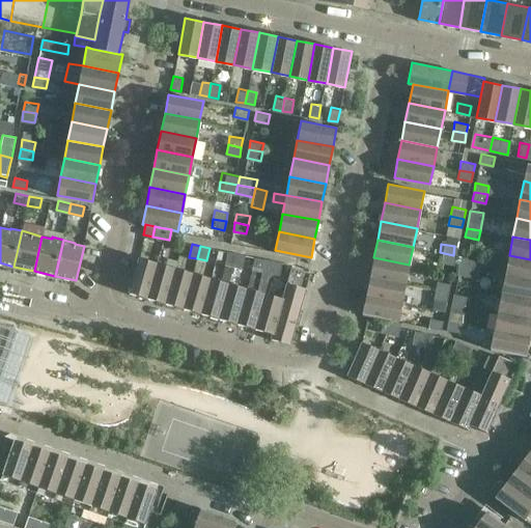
[(233,266),(235,253),(227,251),(224,265),(233,266)]
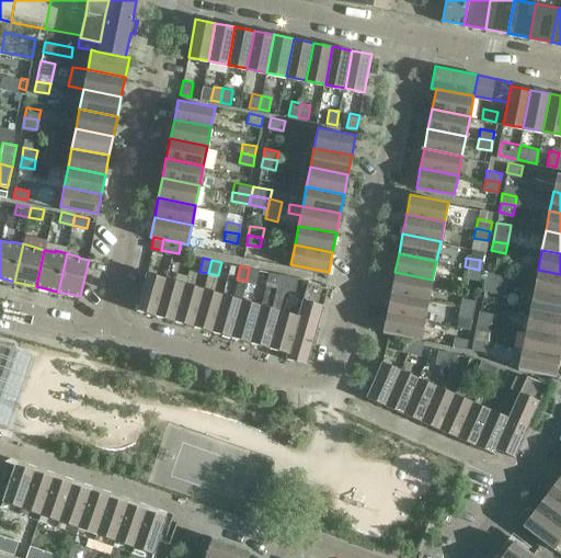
[(479,270),(465,266),(462,276),(477,279),(479,270)]
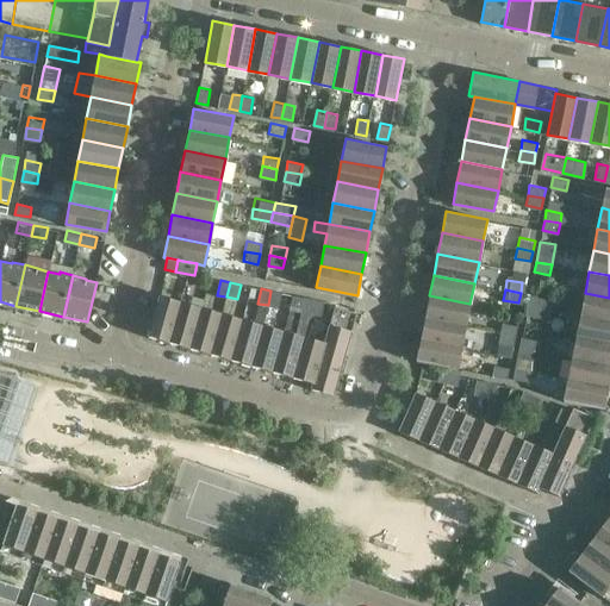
[(278,307),(281,293),(271,291),(268,305),(278,307)]
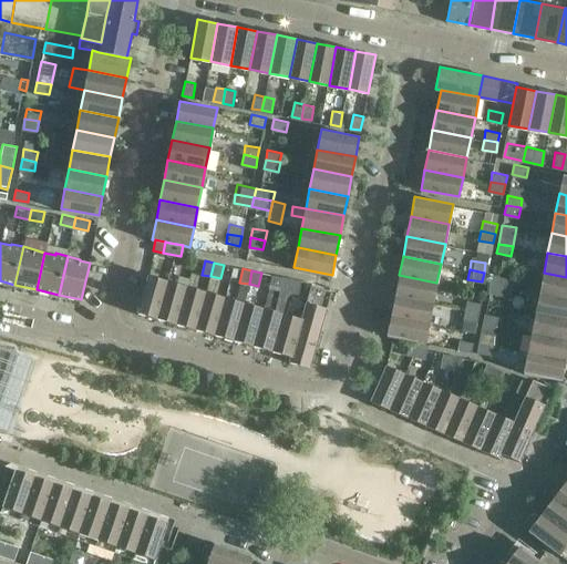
[(566,277),(544,273),(539,291),(566,297),(566,277)]
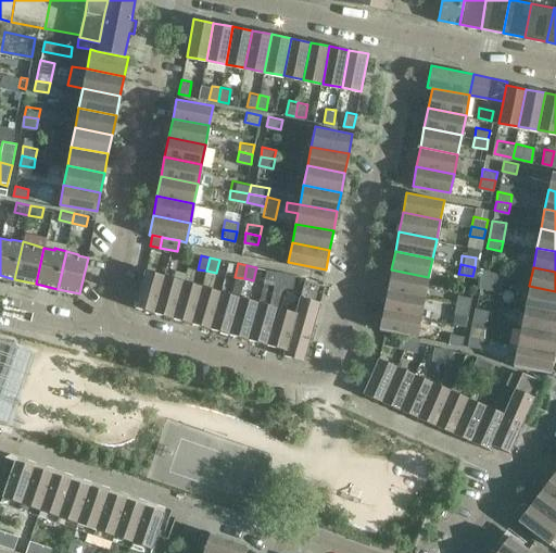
[(495,271),(481,268),(479,277),(493,280),(495,271)]
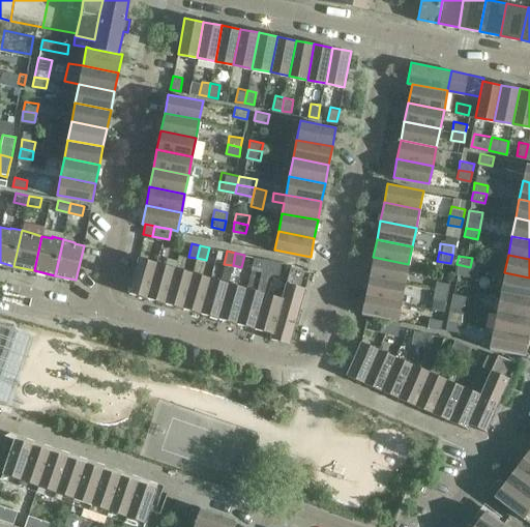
[(139,257),(128,292),(146,296),(156,262),(139,257)]
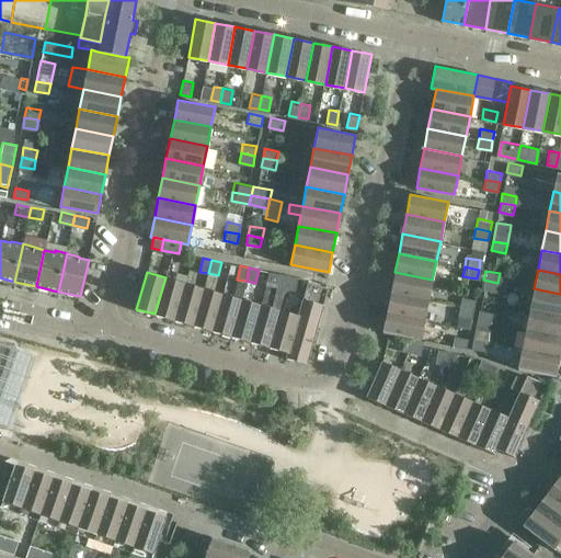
[(286,288),(288,274),(279,272),(276,286),(286,288)]
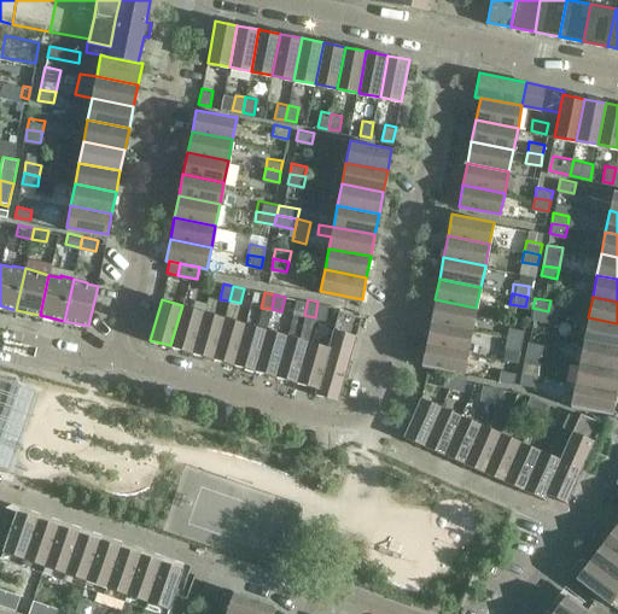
[(435,299),(431,321),(472,329),(476,308),(435,299)]
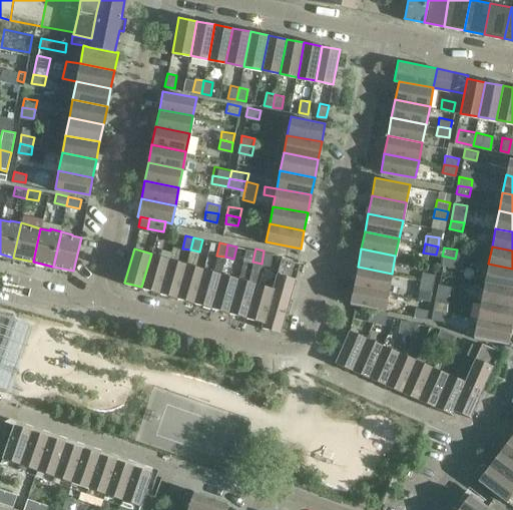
[(270,266),(273,252),(264,250),(262,264),(270,266)]
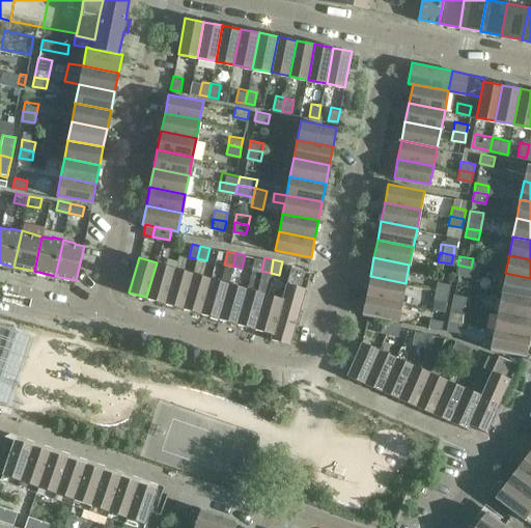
[(157,262),(146,297),(165,302),(174,268),(157,262)]
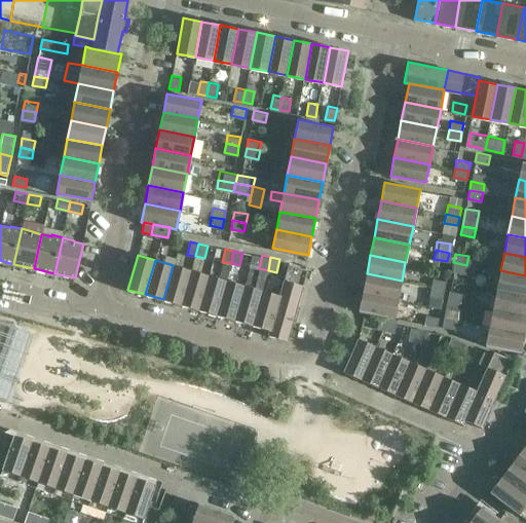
[(466,265),(453,262),(451,271),(464,273),(466,265)]
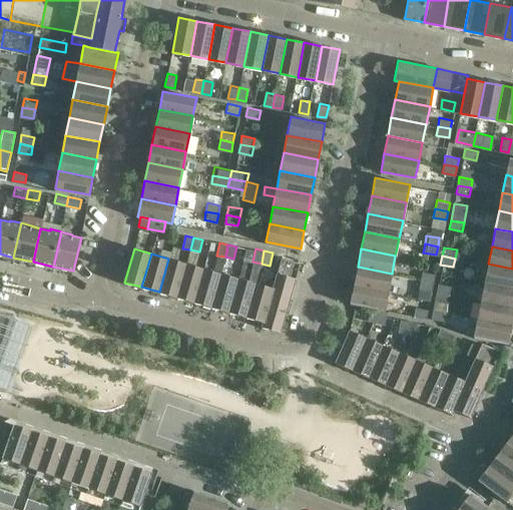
[(282,257),(273,288),(292,294),(301,263),(282,257)]
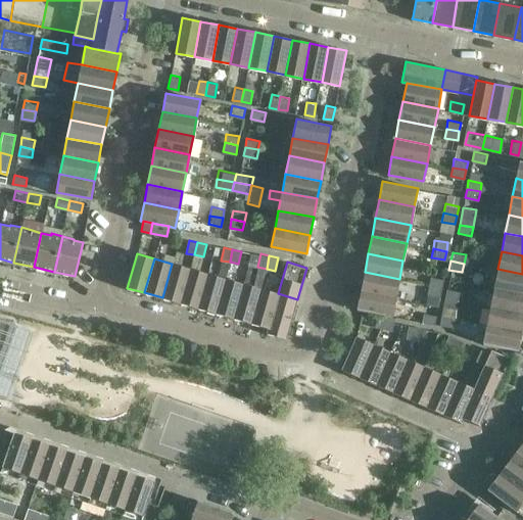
[(190,269),(172,264),(162,297),(180,302),(190,269)]
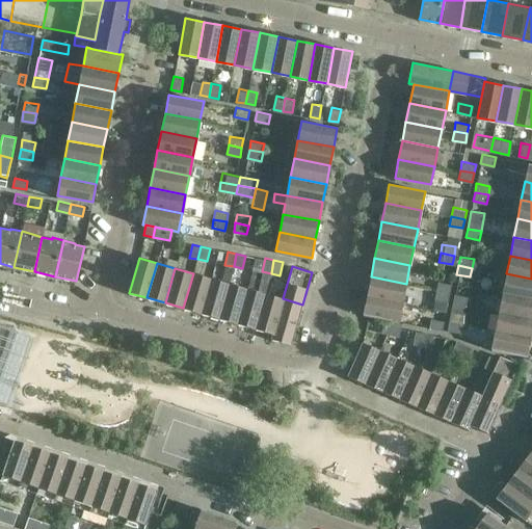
[(211,279),(193,273),(183,308),(201,313),(211,279)]
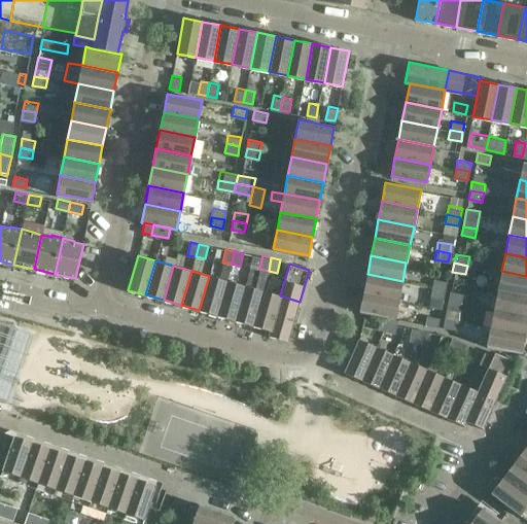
[(526,276),(501,271),(498,289),(526,295),(526,276)]
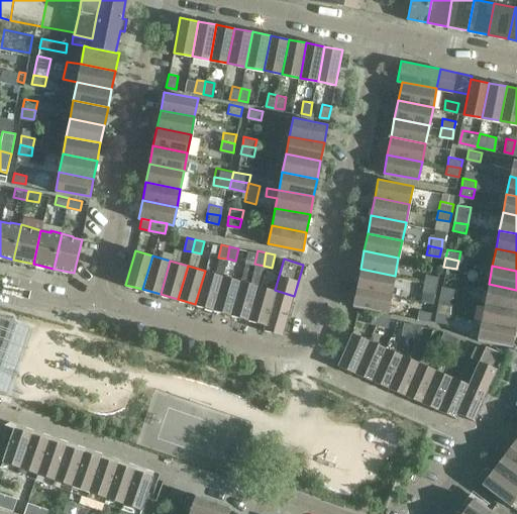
[(360,269),(356,287),(391,294),(395,276),(360,269)]
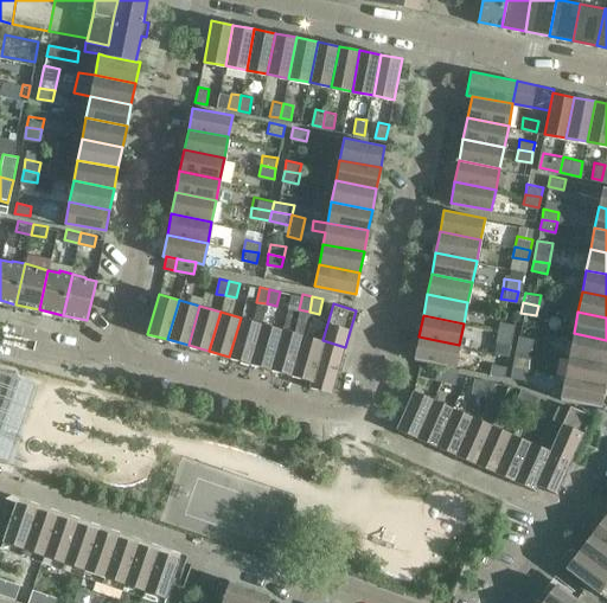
[(241,318),(229,357),(249,363),(261,322),(241,318)]
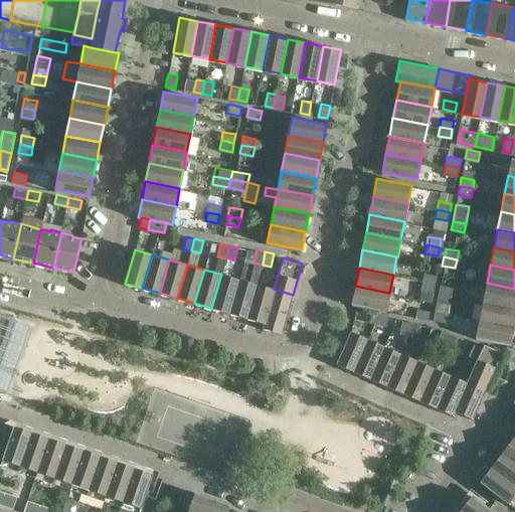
[(436,275),(422,273),(420,281),(434,284),(436,275)]
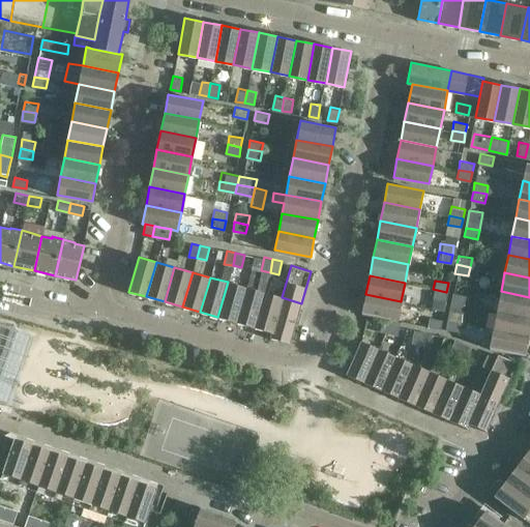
[(228,282),(217,317),(236,322),(245,287),(228,282)]
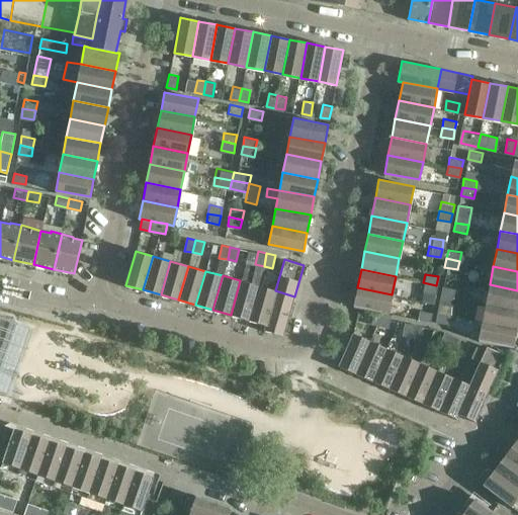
[(240,280),(231,315),(248,320),(258,285),(240,280)]
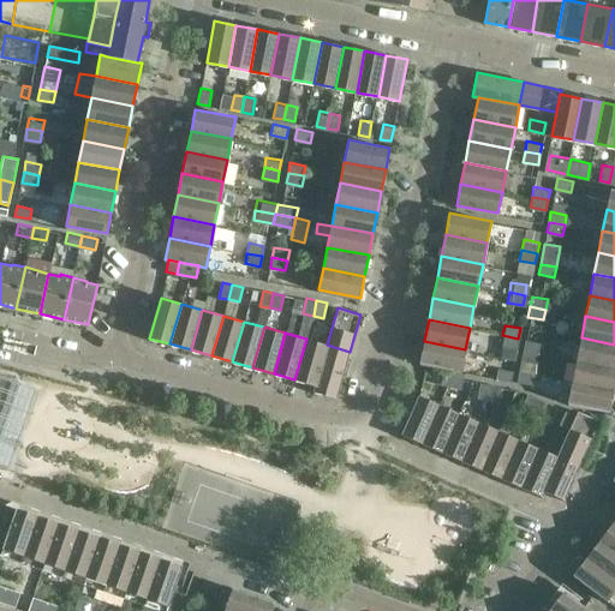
[(518,339),(502,335),(500,346),(517,348),(518,339)]
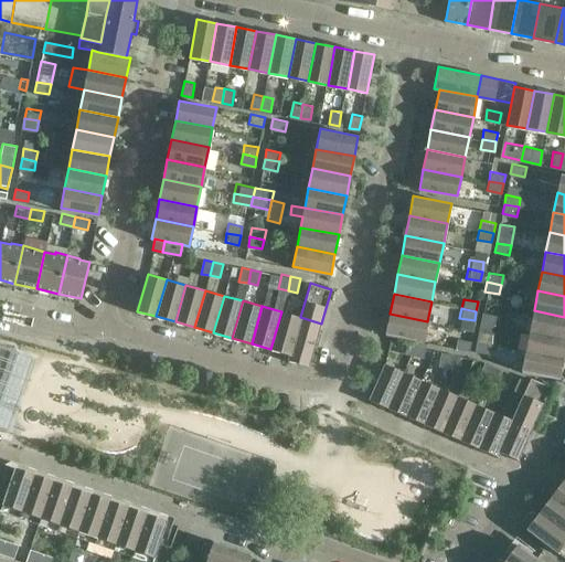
[(564,317),(534,310),(530,330),(564,338),(564,317)]
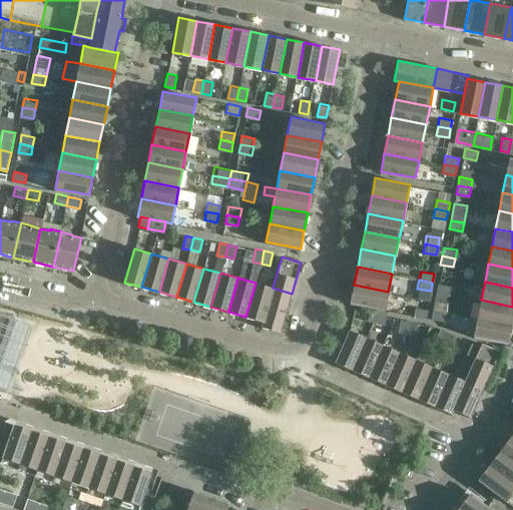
[(255,283),(245,317),(263,322),(273,288),(255,283)]
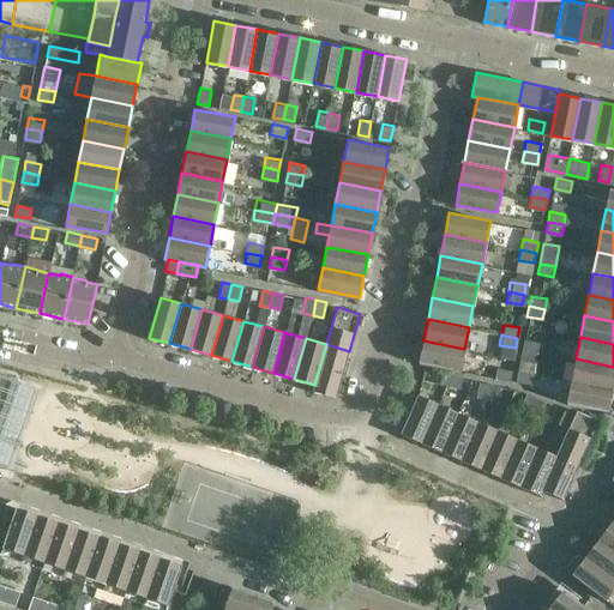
[(539,350),(540,340),(524,338),(523,346),(539,350)]
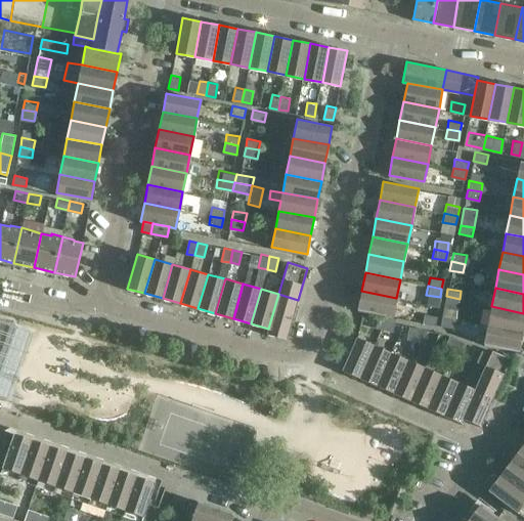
[(378,313),(384,314),(393,316),(396,298),(361,291),(358,309),(378,313)]
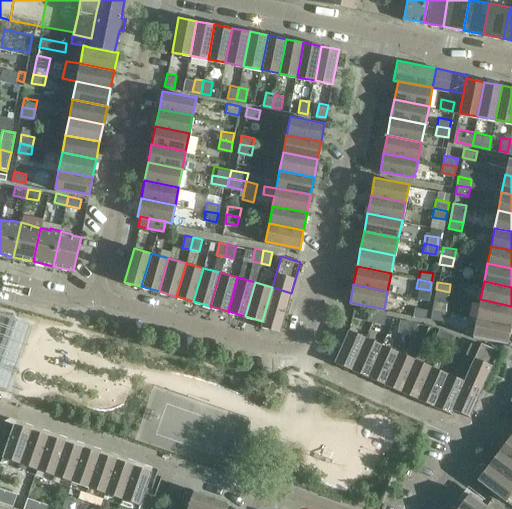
[(272,287),(262,321),(261,325),(280,331),(291,293),(272,287)]
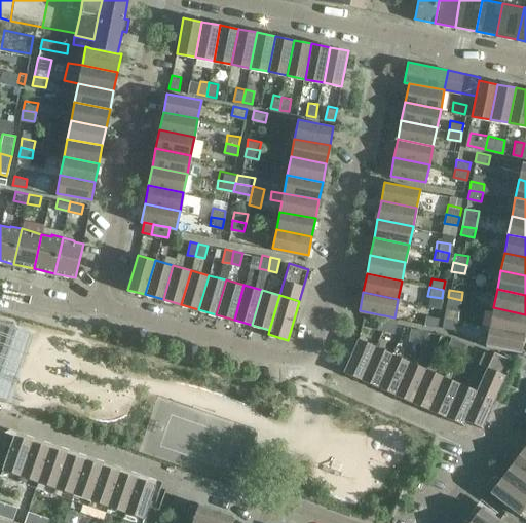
[(448,297),(444,315),(457,319),(461,300),(448,297)]
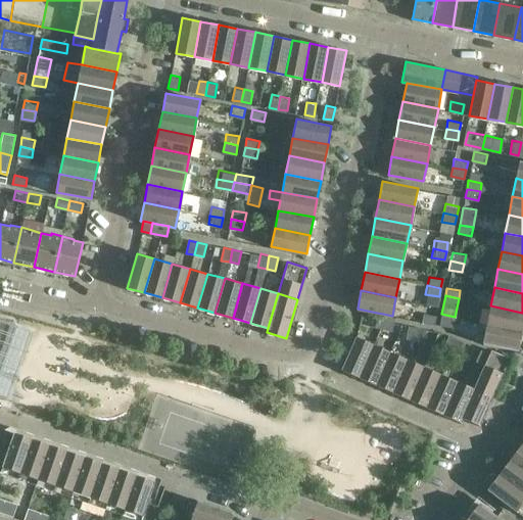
[(522,313),(490,305),(487,324),(522,331),(522,326),(522,313)]
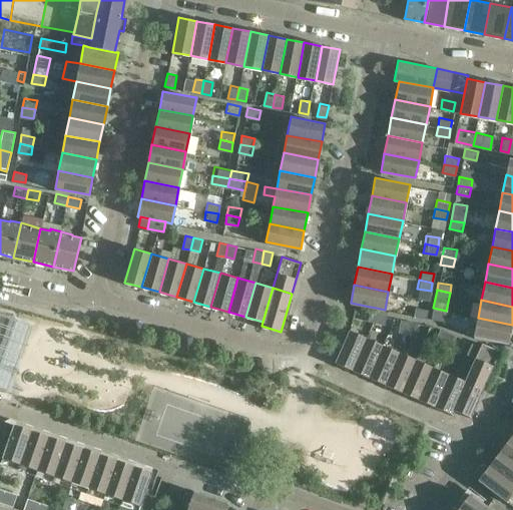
[(426,308),(413,306),(411,314),(424,317),(426,308)]
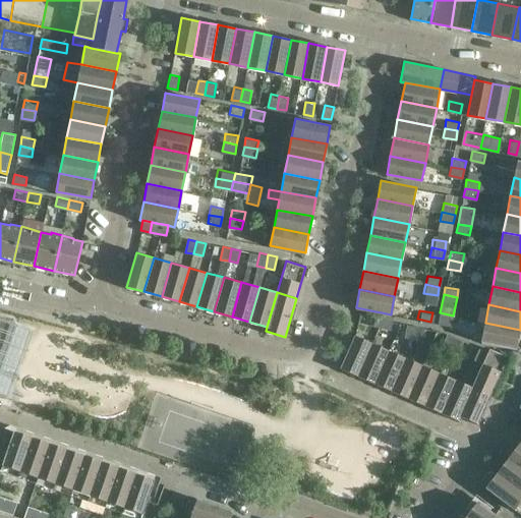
[(375,311),(373,325),(380,326),(382,312),(375,311)]
